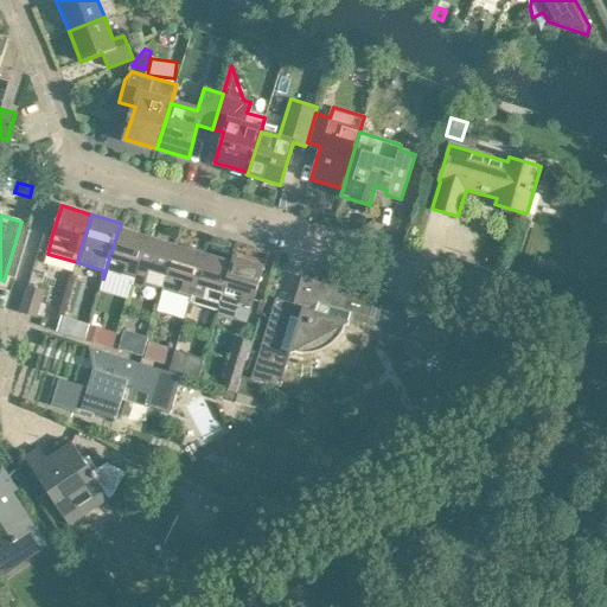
[(132,287),(133,285),(147,237),(120,229),(119,229),(112,253),(109,253),(108,257),(109,259),(103,279),(132,287)]
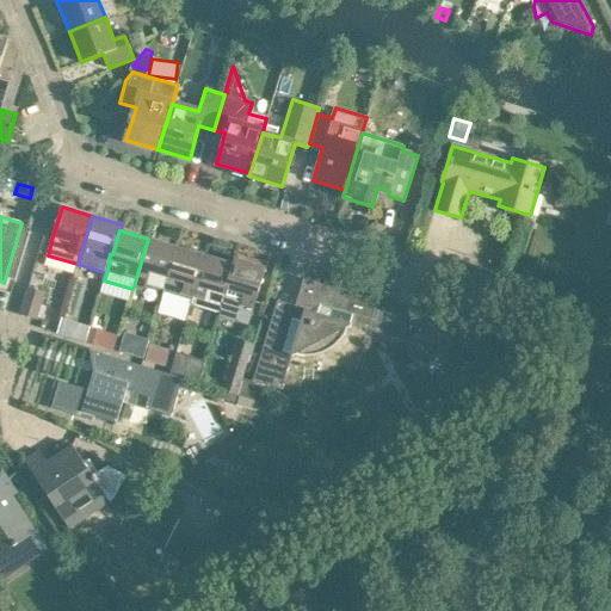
[(164,291),(167,277),(177,247),(148,239),(134,287),(144,290),(146,287),(164,291)]
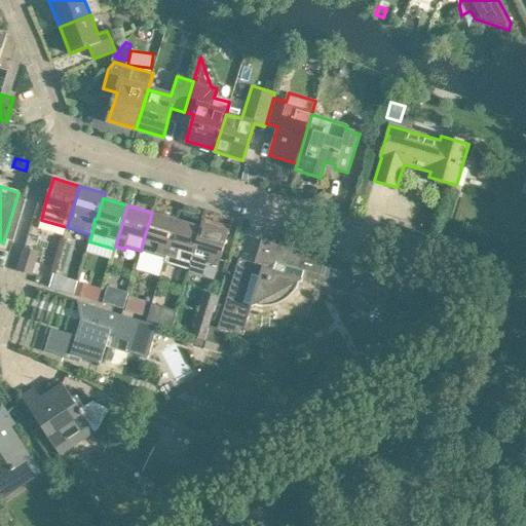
[(164,263),(164,262),(177,220),(152,213),(144,238),(141,251),(139,256),(164,263)]
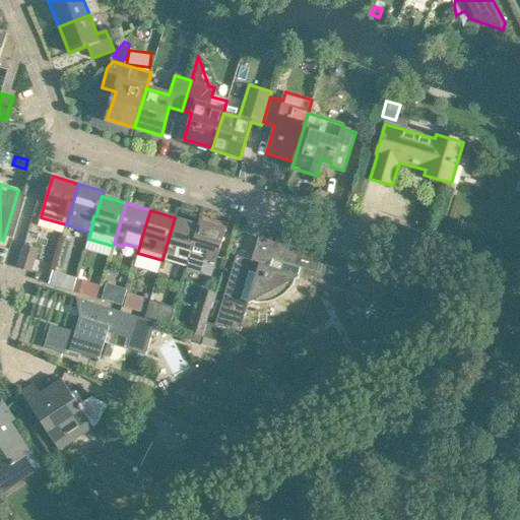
[(175,217),(163,259),(187,266),(199,224),(198,224),(175,217)]
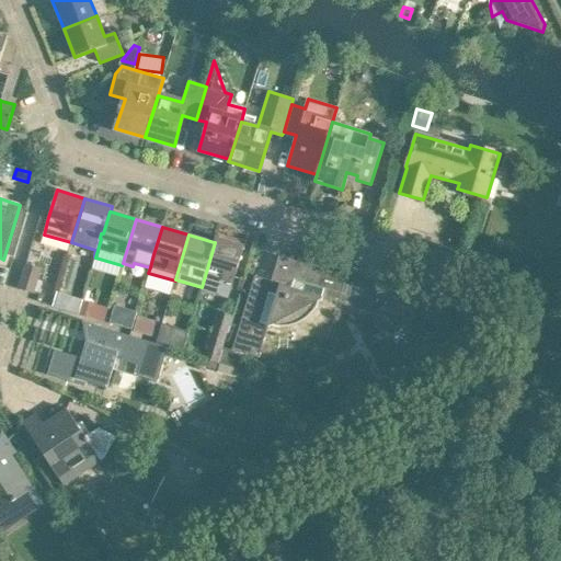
[(215,242),(202,287),(219,293),(220,287),(230,290),(232,283),(243,245),(215,237),(214,242),(215,242)]
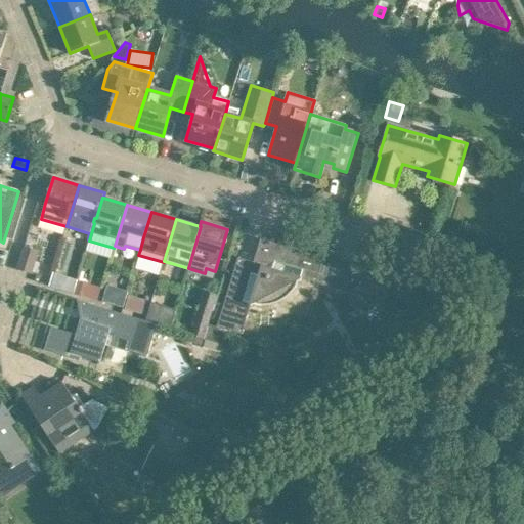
[(237,258),(217,326),(258,339),(263,321),(267,321),(271,320),(268,305),(274,304),(280,301),(286,299),(290,295),(294,290),(298,286),(300,278),(316,282),(383,303),(391,278),(268,242),(263,258),(256,255),(254,262),(253,262),(237,258)]
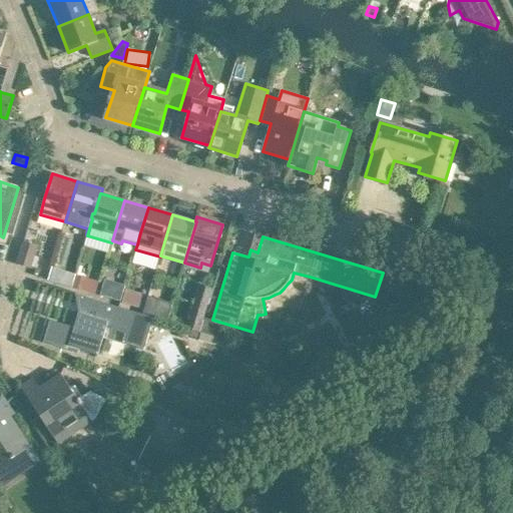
[(16,264),(30,269),(37,245),(23,241),(16,264)]
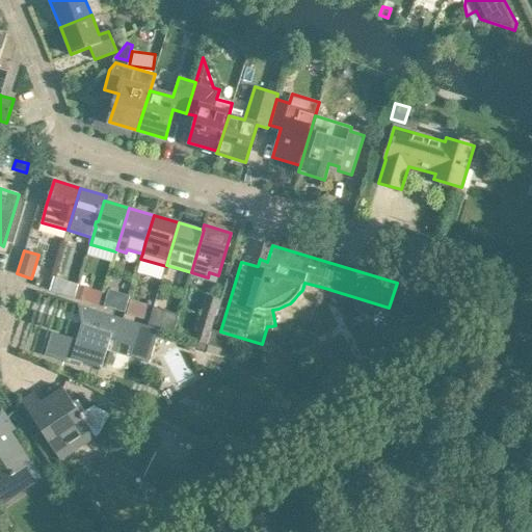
[(74,297),(78,286),(65,283),(62,294),(74,297)]
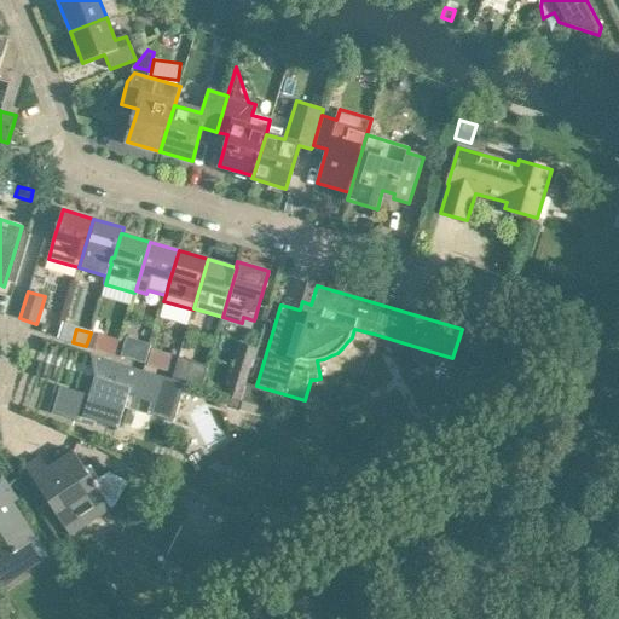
[(92,334),(87,347),(115,354),(119,341),(92,334)]
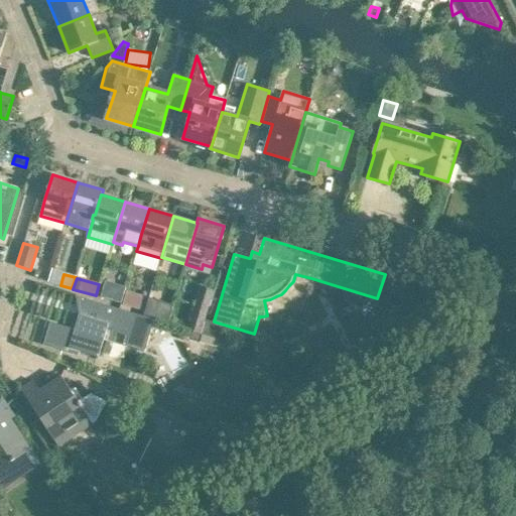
[(106,283),(101,297),(121,302),(125,289),(123,288),(111,285),(106,283)]
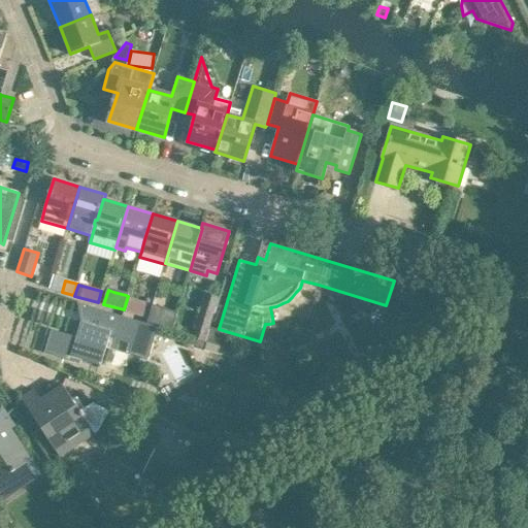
[(129,299),(125,312),(142,318),(146,304),(129,299)]
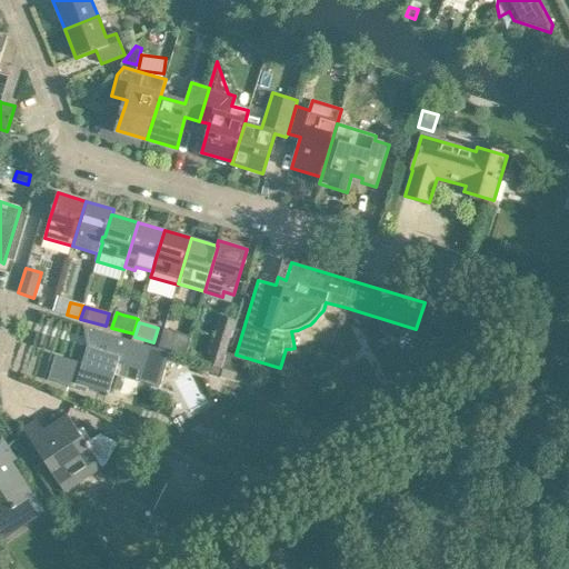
[(168,351),(159,349),(131,340),(85,326),(83,327),(92,330),(82,363),(56,355),(48,380),(76,389),(78,383),(109,393),(118,363),(139,370),(136,380),(160,388),(170,352),(168,351)]
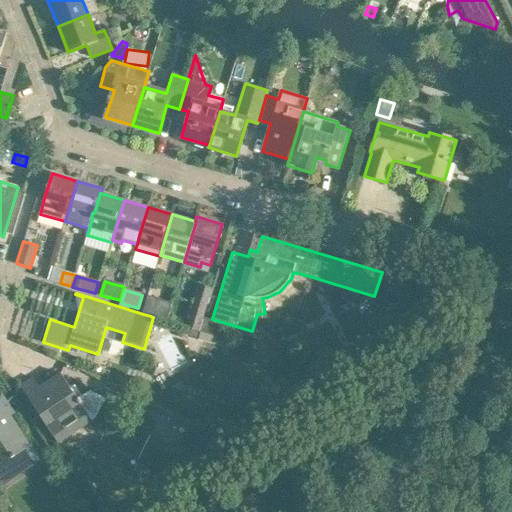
[(151,316),(153,317),(166,321),(168,317),(172,304),(156,299),(151,316)]
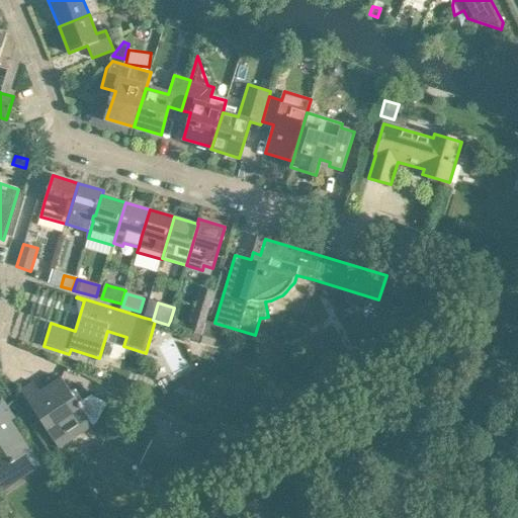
[(197,303),(191,321),(204,325),(206,321),(210,308),(197,303)]
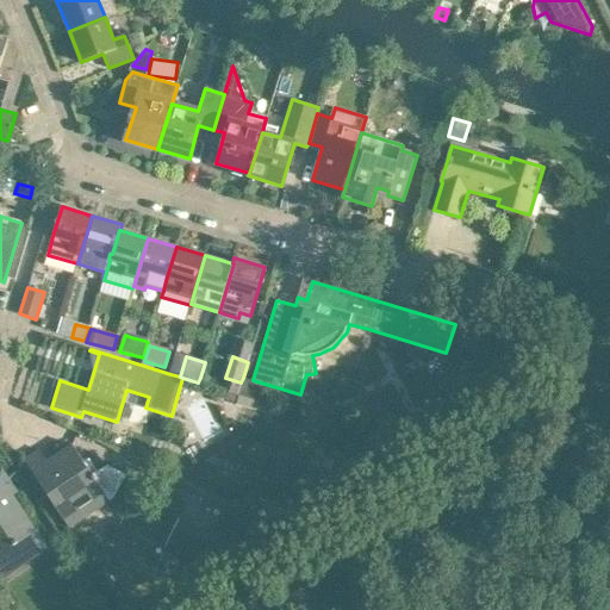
[(253,380),(243,378),(241,383),(237,396),(263,404),(267,392),(250,387),(253,380)]
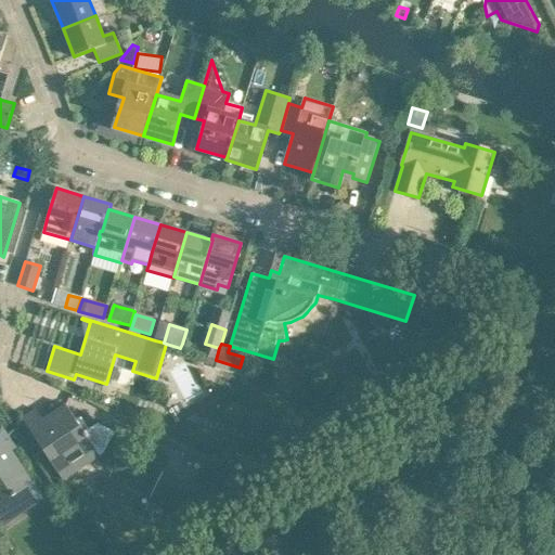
[(76,421),(65,404),(42,420),(35,409),(22,417),(62,480),(104,453),(114,431),(98,424),(89,429),(81,417),(76,421)]
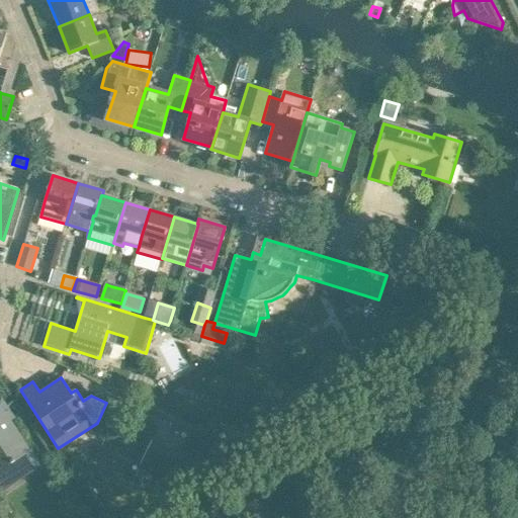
[(0,468),(11,462),(12,463),(29,452),(9,421),(13,419),(1,400),(0,400),(0,468)]
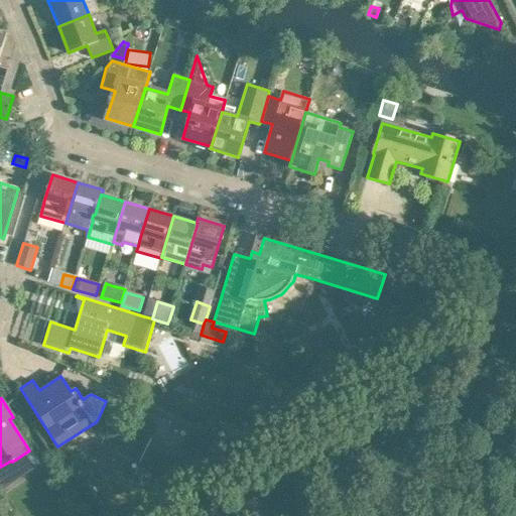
[(164,474),(175,450),(151,438),(139,462),(164,474)]
